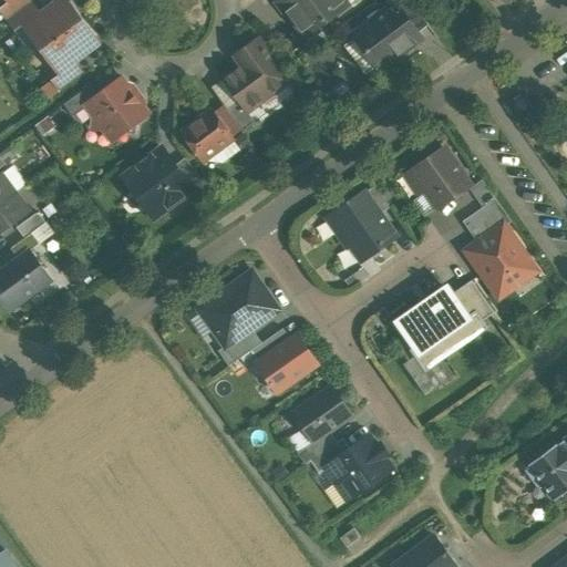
[(11,0),(7,3),(0,8),(0,12),(6,20),(31,2),(29,0),(11,0)]
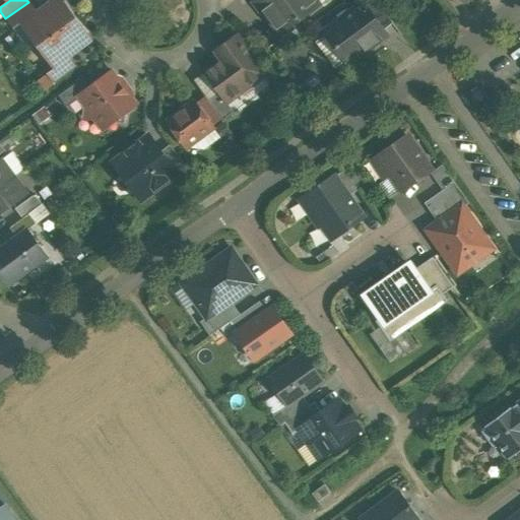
[(52,0),(36,12),(19,24),(37,47),(75,18),(61,0),(52,0)]
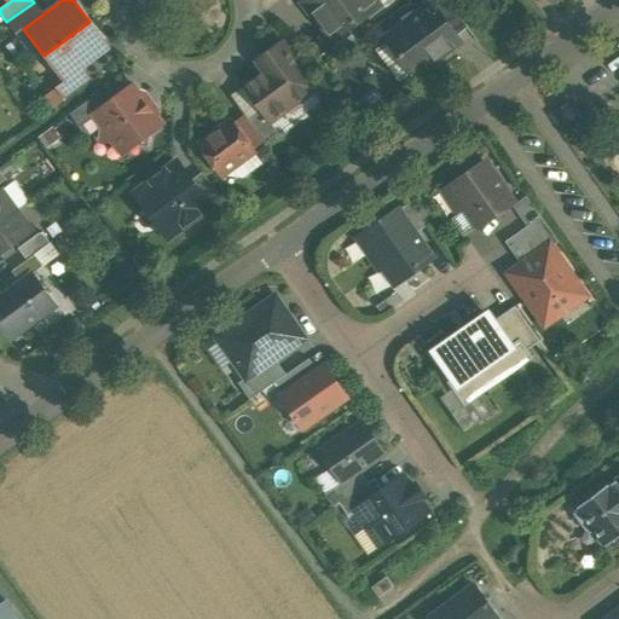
[(305,0),(304,1),(333,40),(379,6),(374,0),(305,0)]
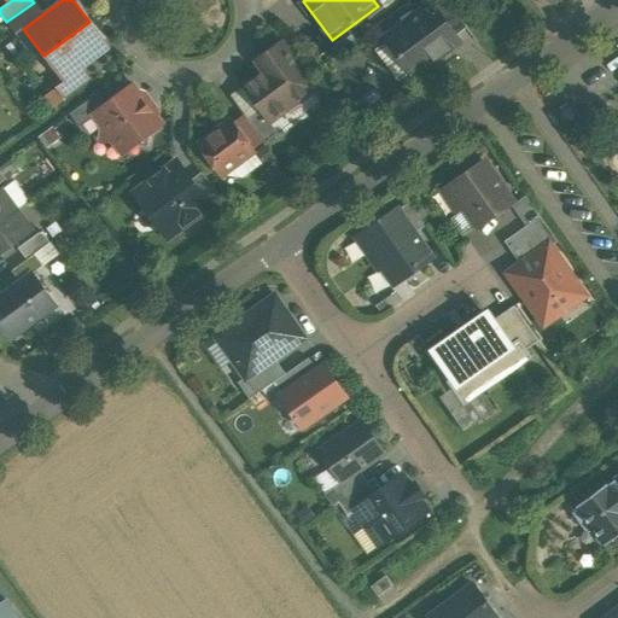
[(466,28),(445,0),(435,0),(431,4),(455,36),(466,28)]
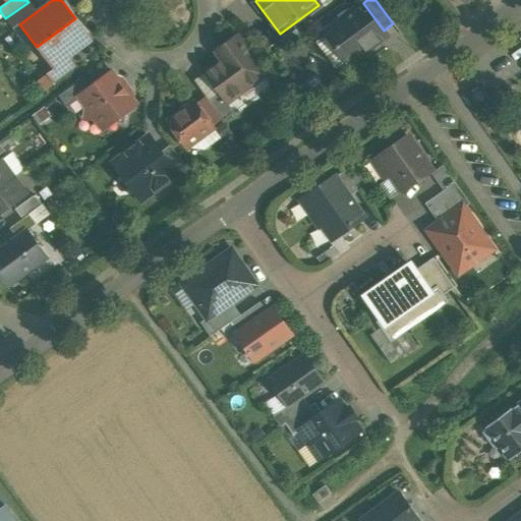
[(29,2),(6,19),(13,30),(19,24),(36,12),(29,2)]
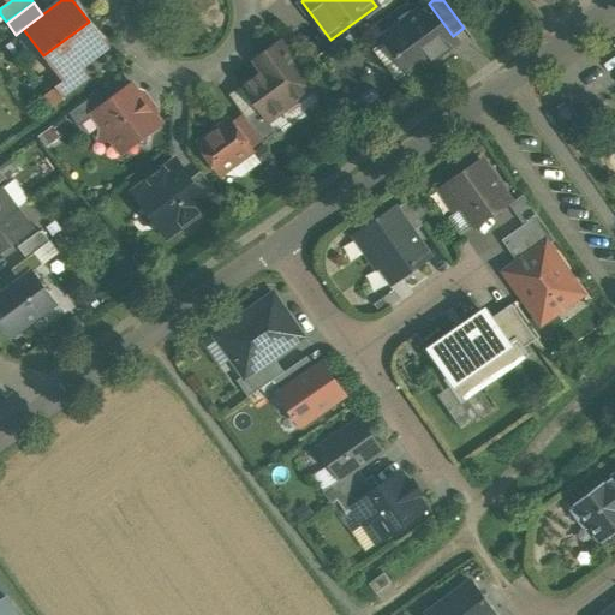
[(453,36),(429,4),(382,37),(411,76),(457,42),(453,36)]
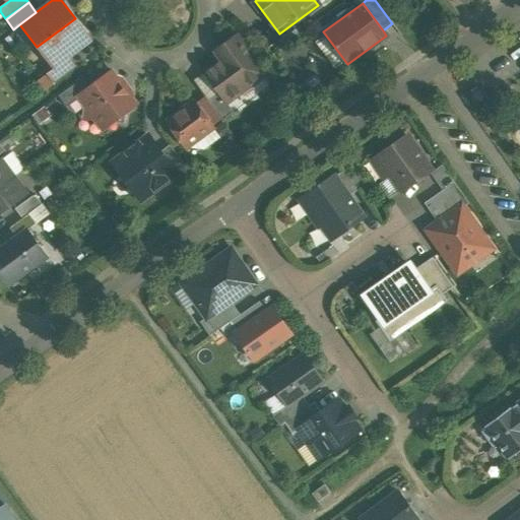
[(75,18),(37,47),(53,69),(69,57),(92,41),(75,18)]
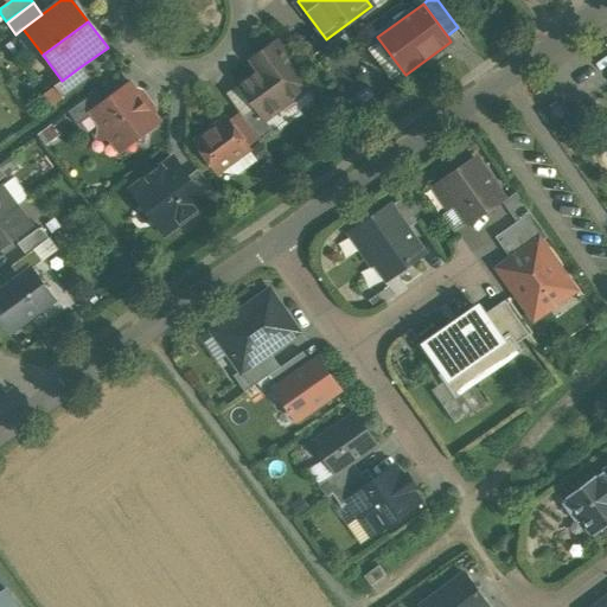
[(275,40),(249,59),(257,71),(237,85),(254,109),(262,121),(263,120),(308,87),(275,40)]
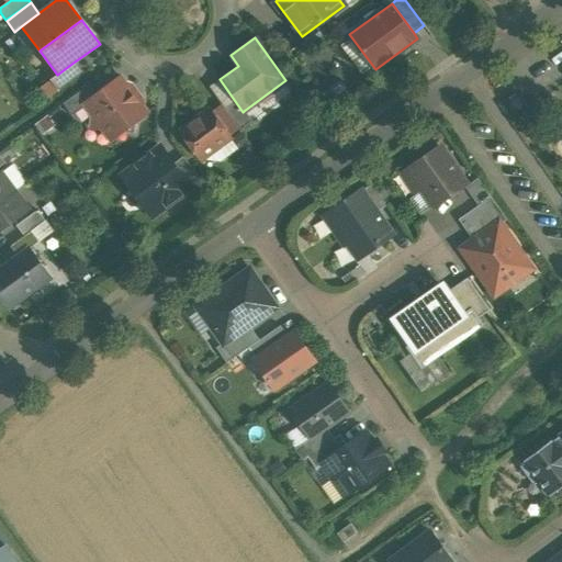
[(57,75),(51,80),(58,90),(82,72),(75,62),(57,75)]
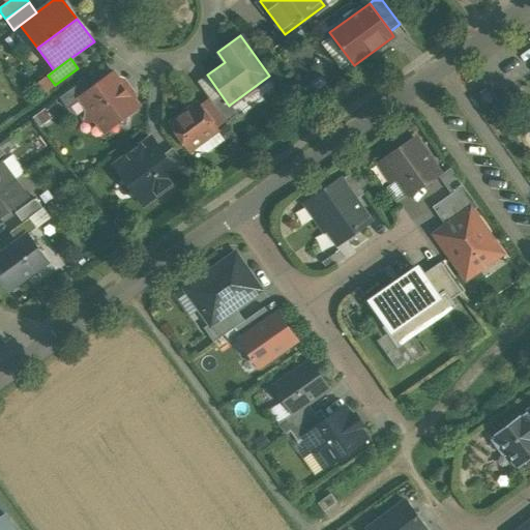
[(90,91),(80,98),(81,99),(87,109),(86,120),(97,122),(115,124),(126,126),(127,115),(138,107),(113,74),(90,91)]
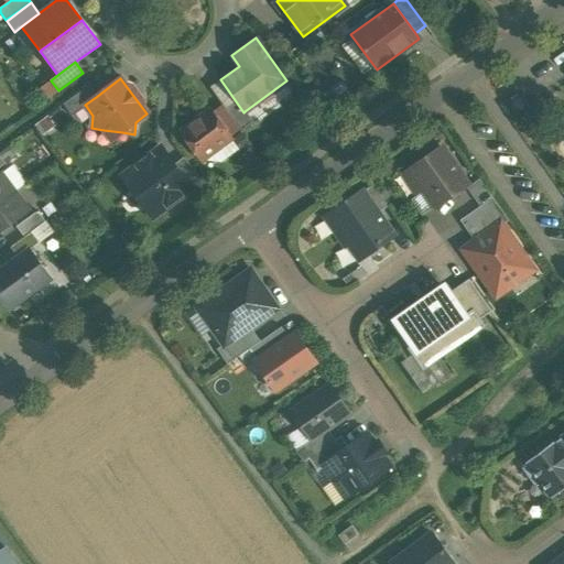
[(88,86),(63,105),(72,117),(86,106),(85,105),(96,97),(88,86)]
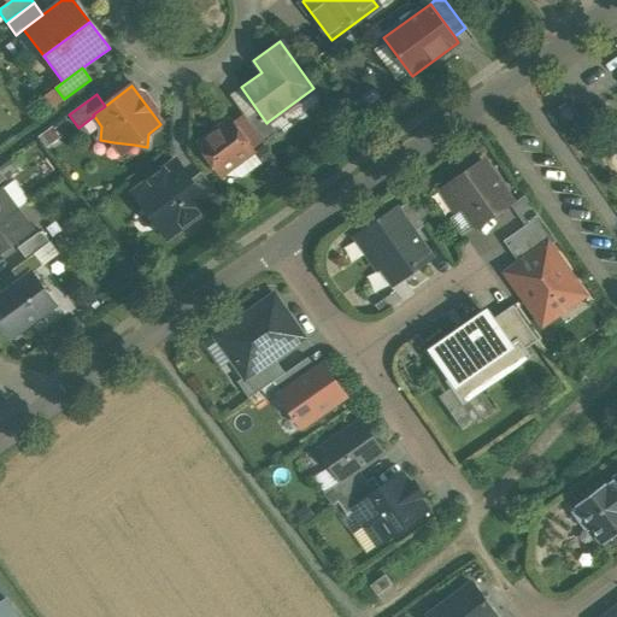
[(266,123),(258,111),(247,119),(264,142),(276,134),(268,122),(266,123)]
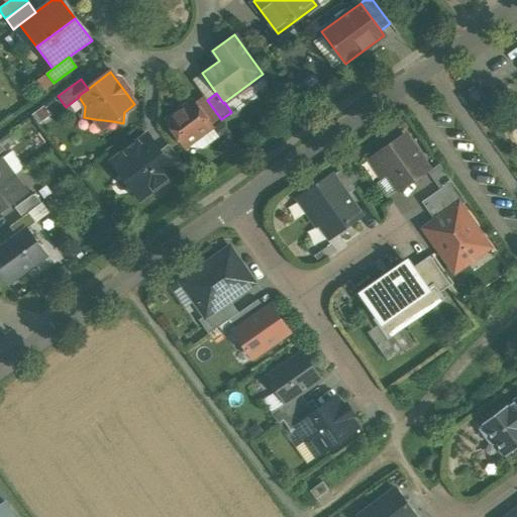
[(219,119),(203,97),(194,104),(210,125),(219,119)]
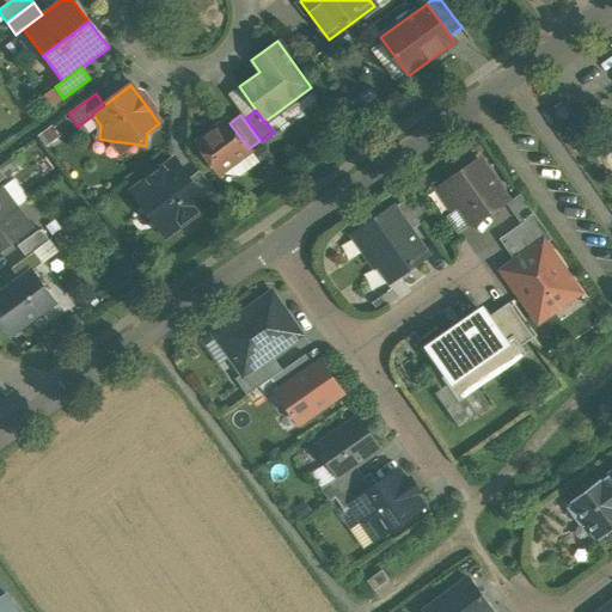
[(227,121),(197,144),(220,175),(250,151),(249,148),(230,123),(227,121)]
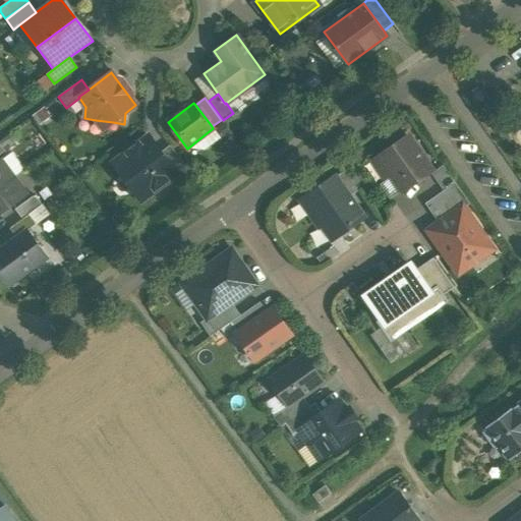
[(113,122),(96,120),(103,129),(113,122)]
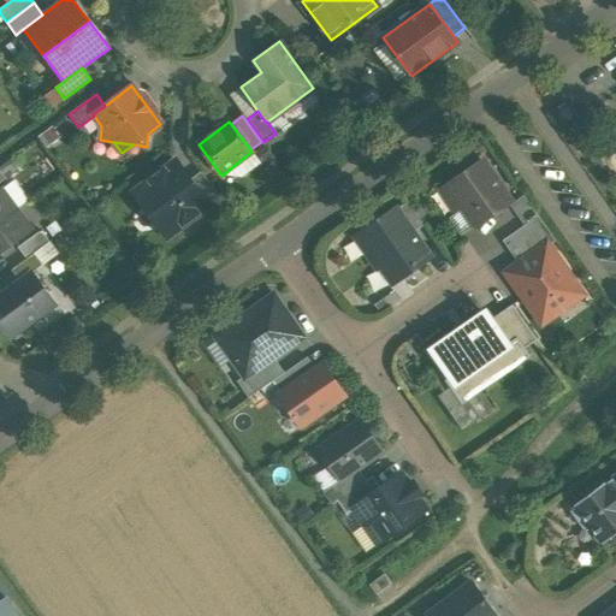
[(175,161),(138,189),(148,203),(146,211),(155,224),(164,223),(169,229),(177,230),(208,207),(189,181),(175,161)]
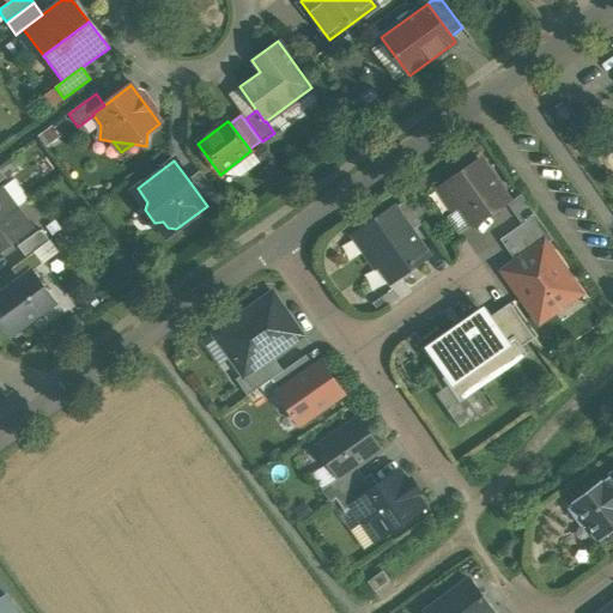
[(507,200),(480,162),(447,186),(447,187),(438,193),(450,210),(459,204),(473,224),(507,200)]
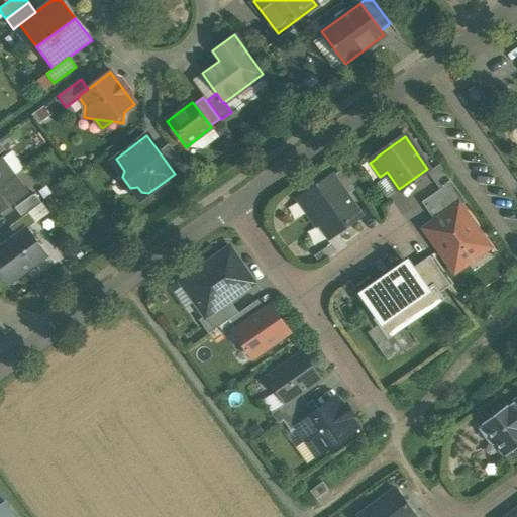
[(188,171),(169,144),(159,151),(175,174),(178,178),(188,171)]
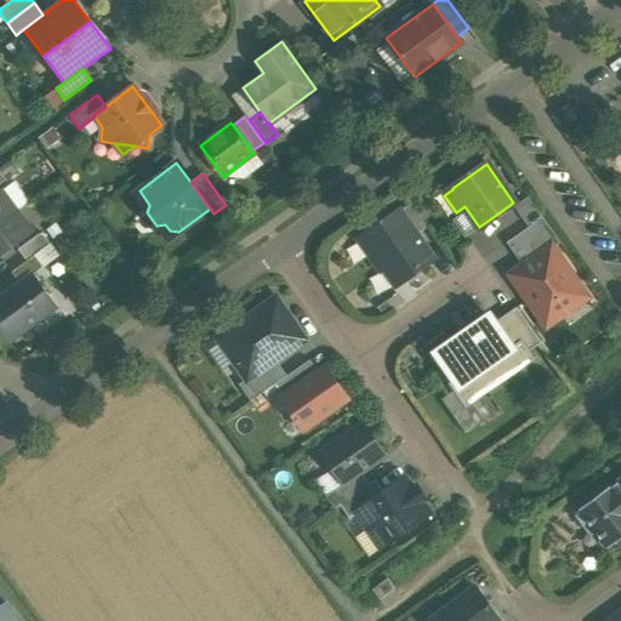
[(1,191),(0,191),(0,223),(17,211),(1,191)]
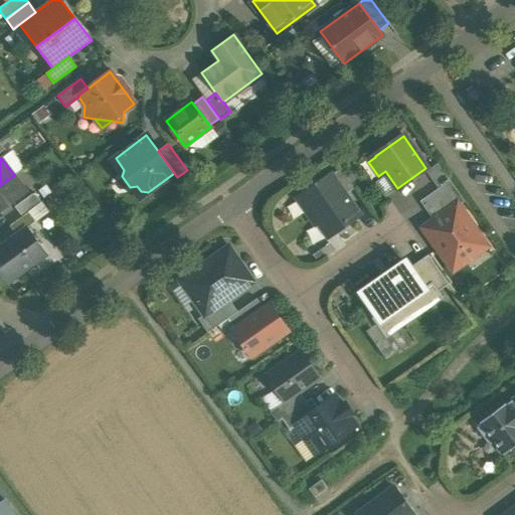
[(438,164),(428,171),(440,187),(450,181),(438,164)]
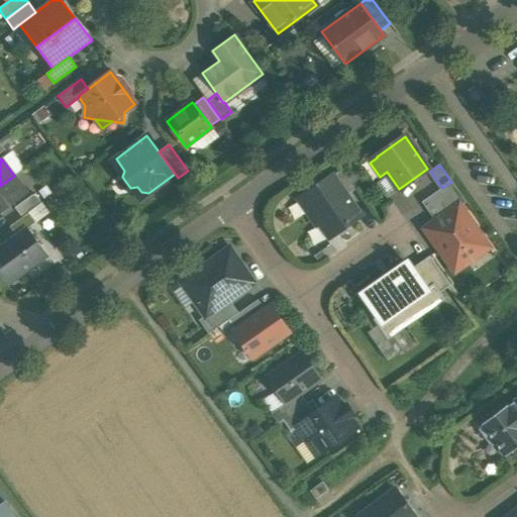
[(355,190),(341,170),(331,177),(345,196),(355,190)]
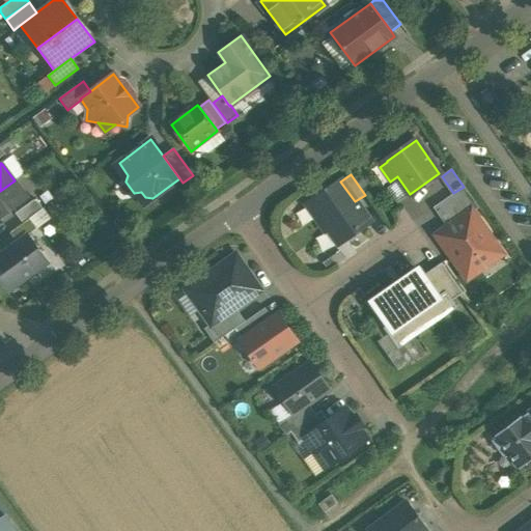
[(15,180),(0,191),(0,219),(28,199),(15,180)]
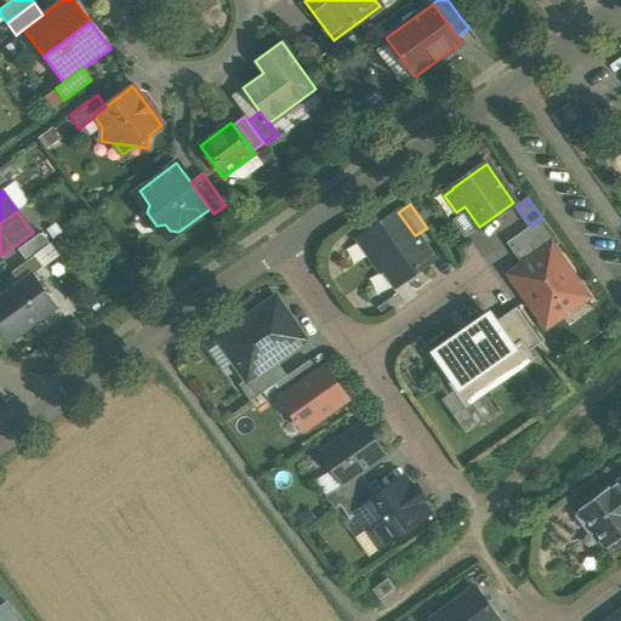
[(398,212),(363,237),(374,252),(369,256),(381,273),(385,269),(396,285),(432,260),(415,235),(398,212)]
